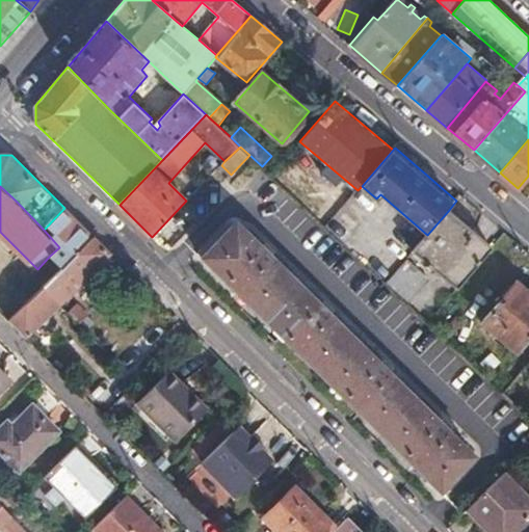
[(59,247),(50,256),(63,268),(95,238),(64,208),(44,230),(59,247)]
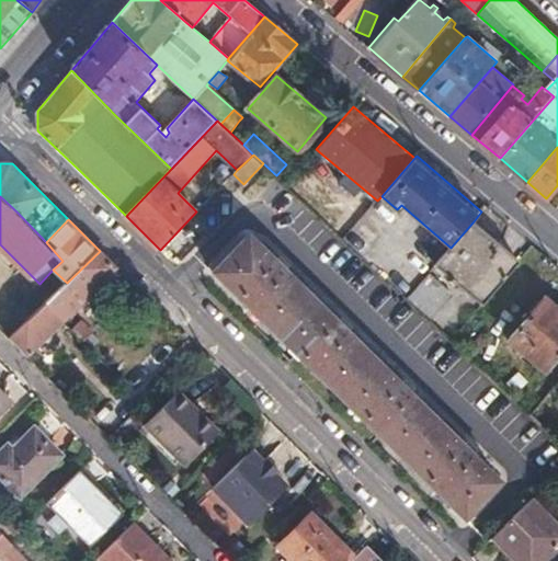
[(474,221),(451,248),(436,265),(484,305),(498,287),(520,261),(474,221)]
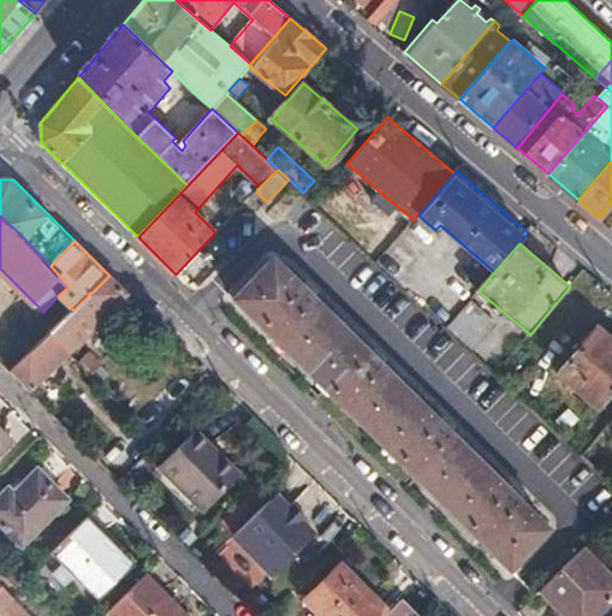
[(384,265),(404,277),(416,256),(396,244),(384,265)]
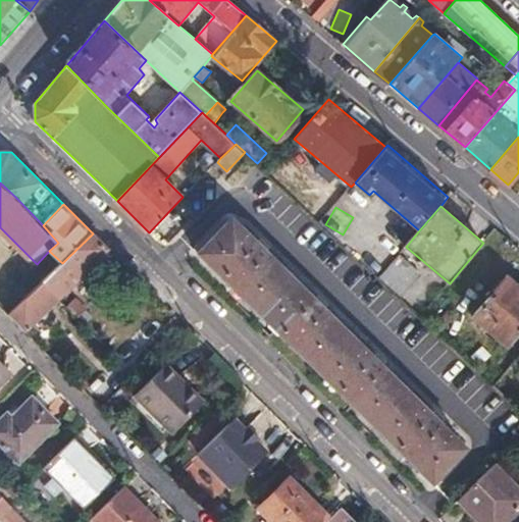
[(197,252),(208,263),(210,261),(224,273),(221,276),(232,288),(235,285),(250,299),(247,302),(268,322),(270,319),(283,331),(280,334),(292,346),(295,344),(307,355),(304,358),(325,380),(328,376),(342,388),(339,392),(350,403),(352,400),(367,413),(364,416),(384,436),(387,433),(401,446),(398,450),(410,461),(413,459),(426,471),(424,474),(433,482),(465,448),(404,387),(317,303),(249,236),(229,217),(197,252)]
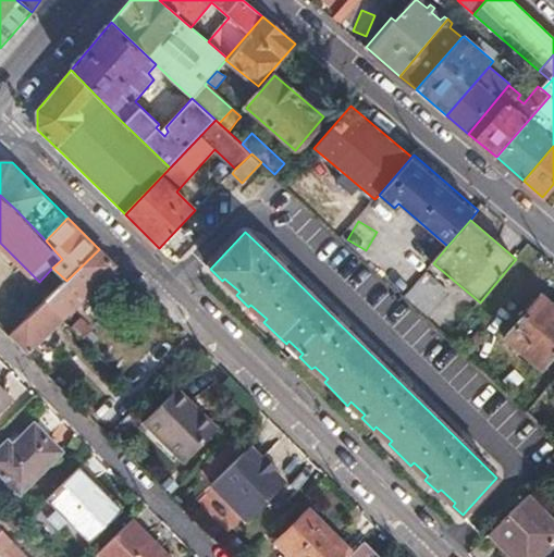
[(66,281),(48,299),(64,318),(117,265),(99,249),(66,281)]
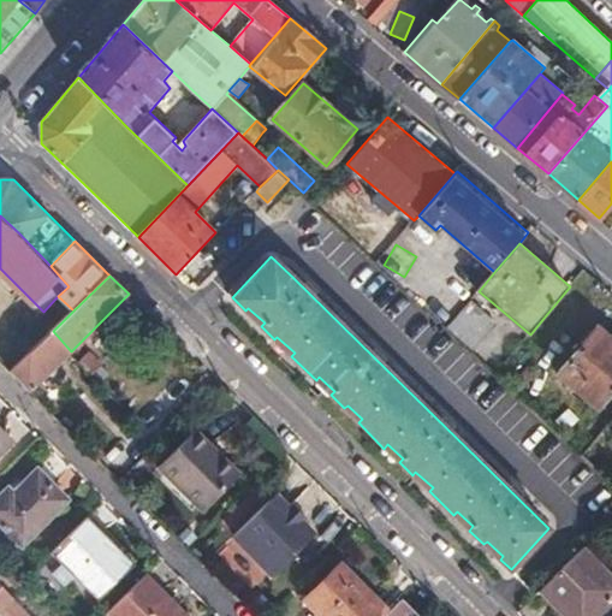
[(129,294),(71,351),(79,360),(88,350),(136,301),(129,294)]
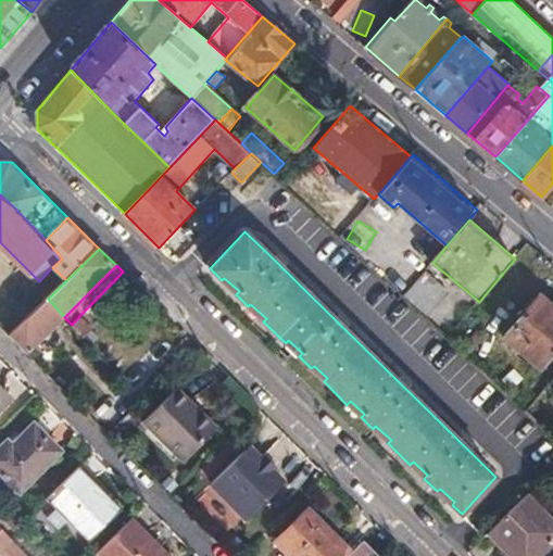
[(426,272),(405,295),(427,314),(448,291),(448,289),(426,272)]
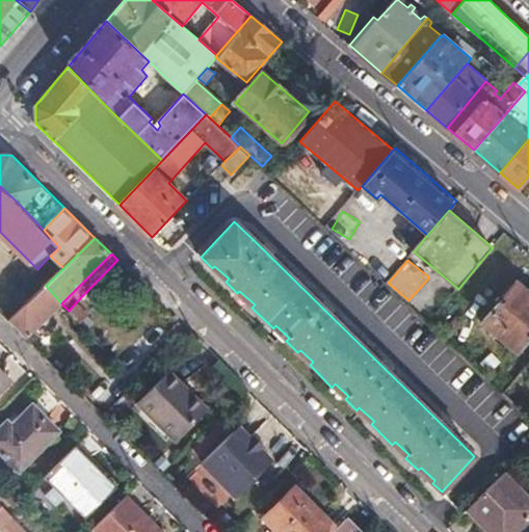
[(214,266),(212,268),(226,282),(229,278),(214,266)]
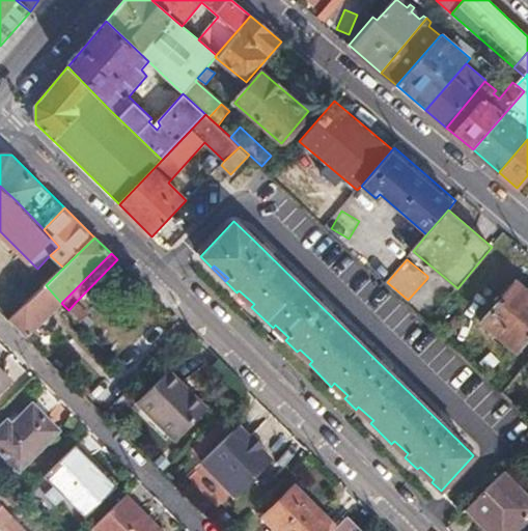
[(527,292),(516,283),(483,323),(518,352),(527,338),(527,292)]
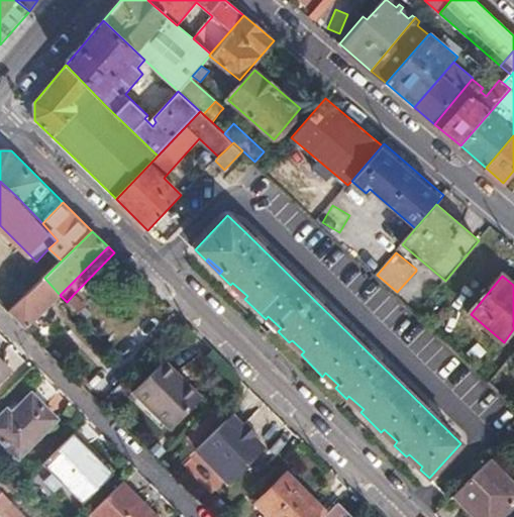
[(44,278),(9,312),(26,329),(60,295),(44,278)]
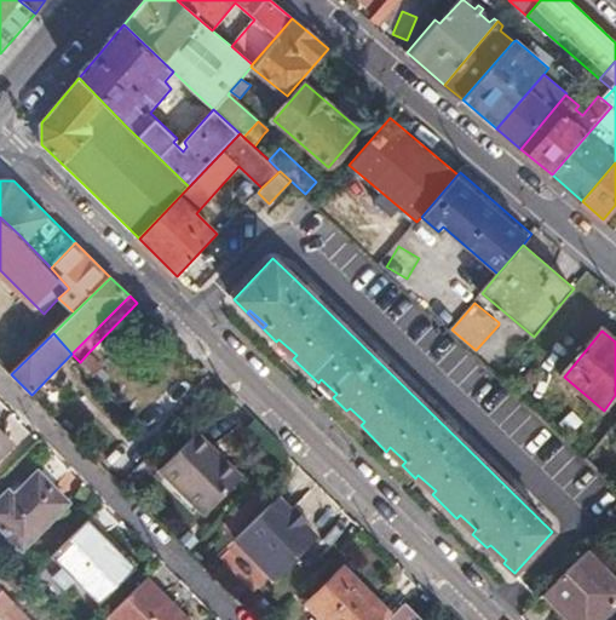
[(278,339),(276,342),(293,359),(297,355),(278,339)]
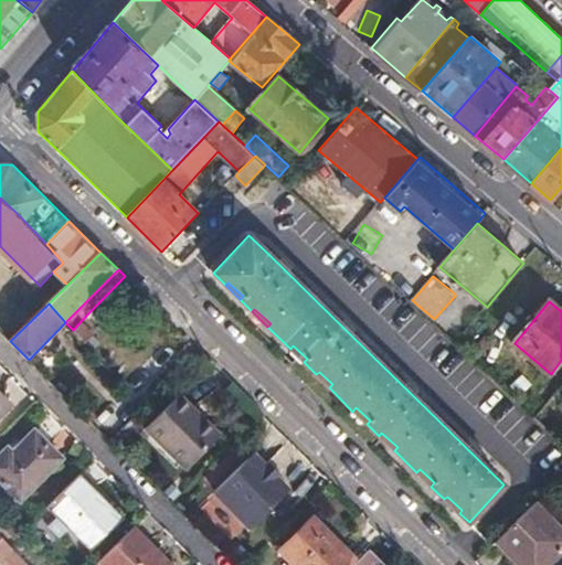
[(81,321),(73,330),(87,344),(95,336),(81,321)]
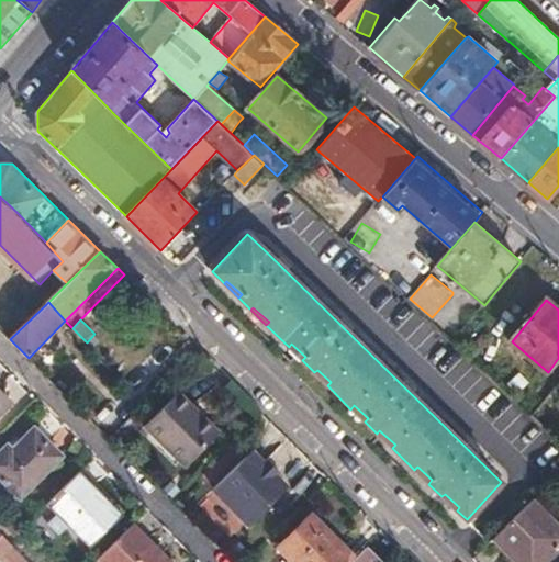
[(291,344),(289,347),(302,360),(305,357),(291,344)]
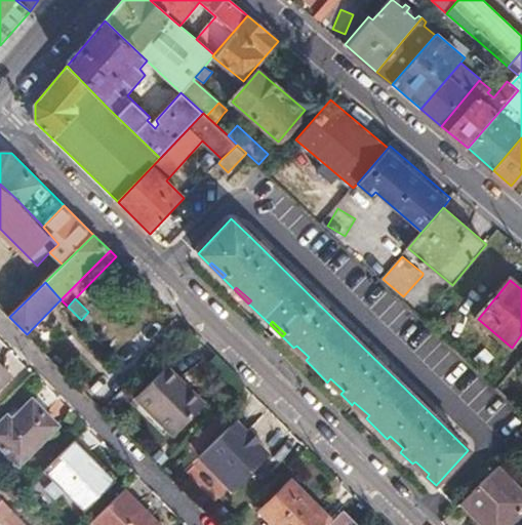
[(296,346),(293,348),(306,360),(309,357),(296,346)]
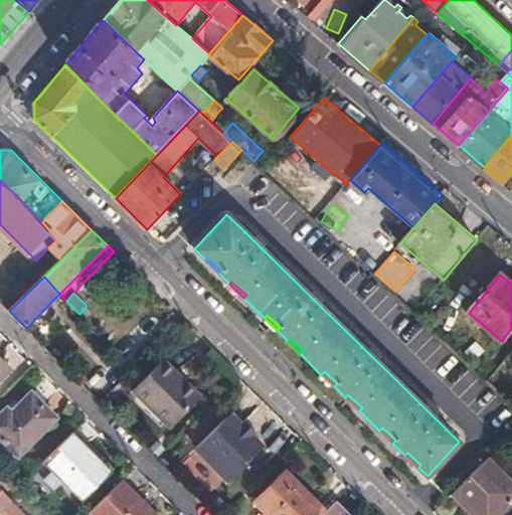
[(0,356),(0,377),(10,366),(0,356)]
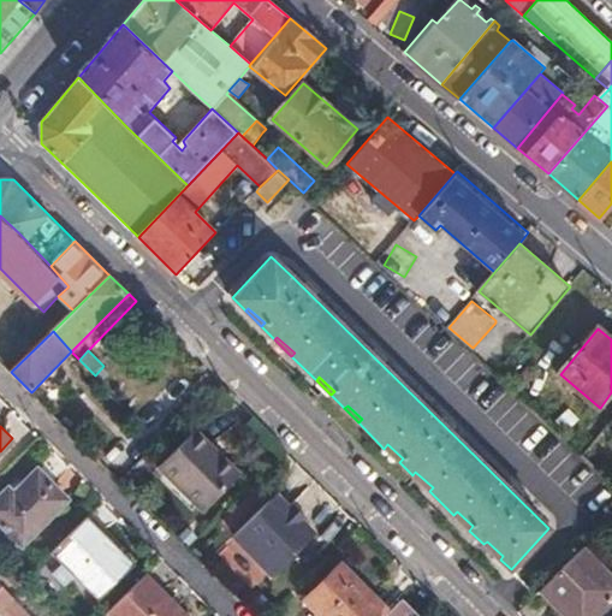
[(198,428),(161,465),(209,513),(245,475),(198,428)]
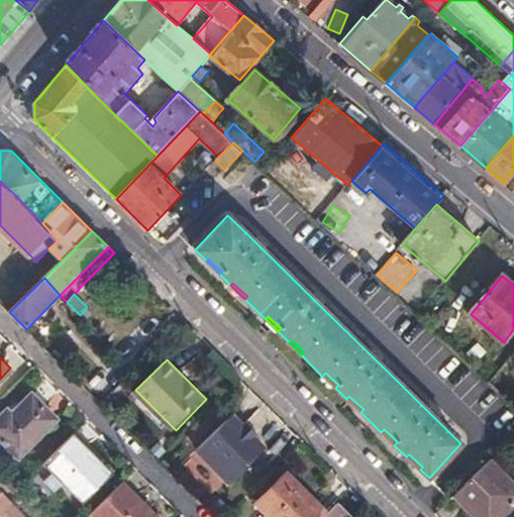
[(325,373),(322,377),(335,388),(338,385),(325,373)]
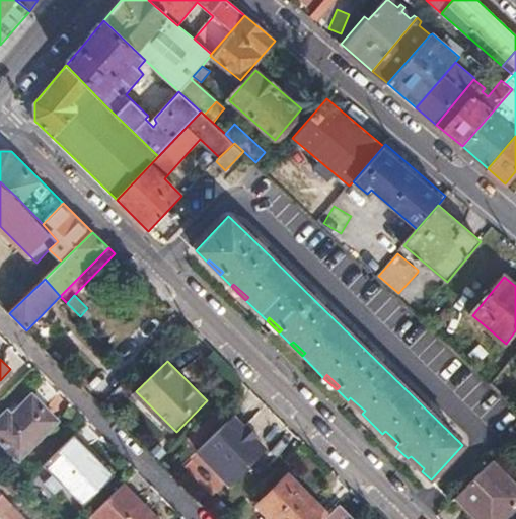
[(3,416),(0,419),(0,438),(19,458),(58,419),(33,394),(8,420),(3,416)]
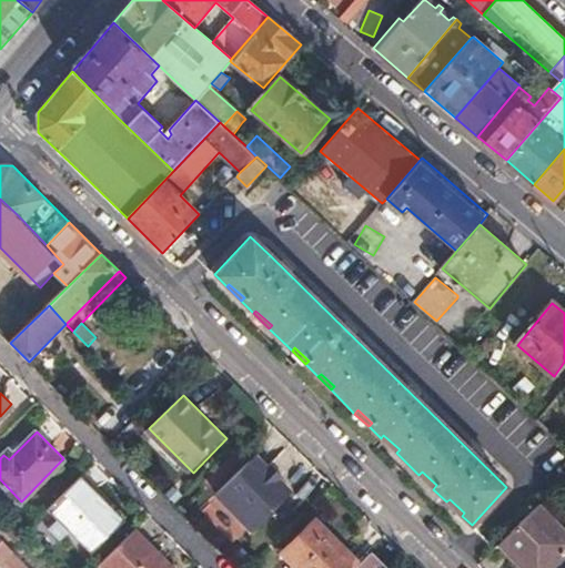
[(383,435),(381,438),(396,453),(400,449),(383,435)]
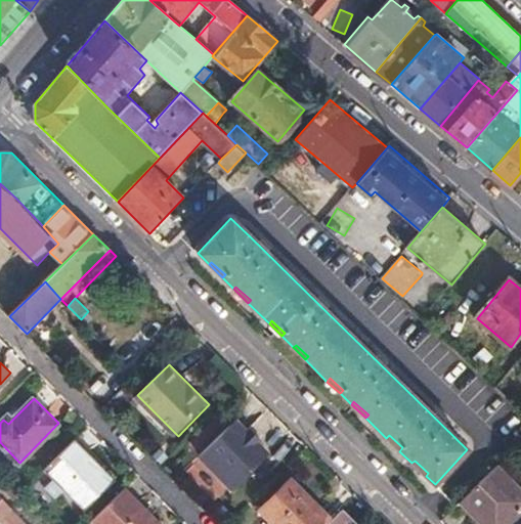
[(239,421),(203,459),(234,491),(271,454),(261,443),(261,439),(251,429),(248,430),(239,421)]
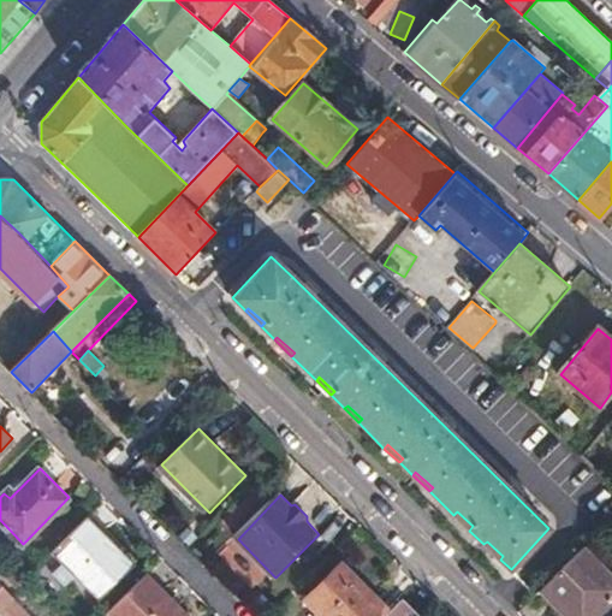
[(453,515),(469,531),(473,526),(457,511),(453,515)]
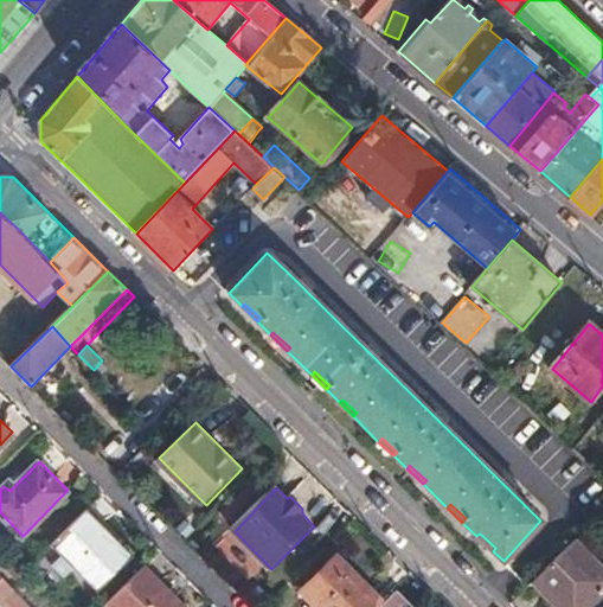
[(87,509),(51,543),(97,588),(141,544),(132,534),(122,543),(87,509)]
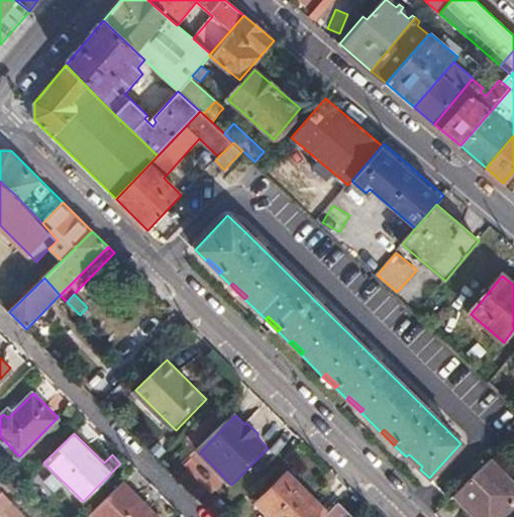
[(406,456),(420,470),(422,467),(409,454),(406,456)]
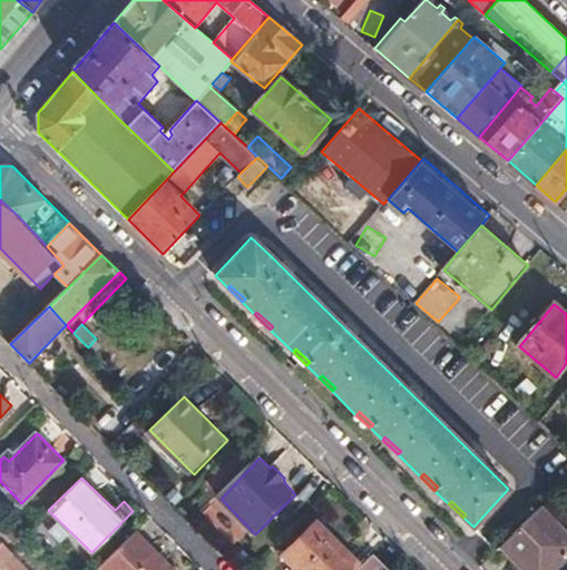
[(566,534),(540,507),(501,544),(527,569),(539,569),(541,568),(544,569),(553,569),(566,556),(566,534)]
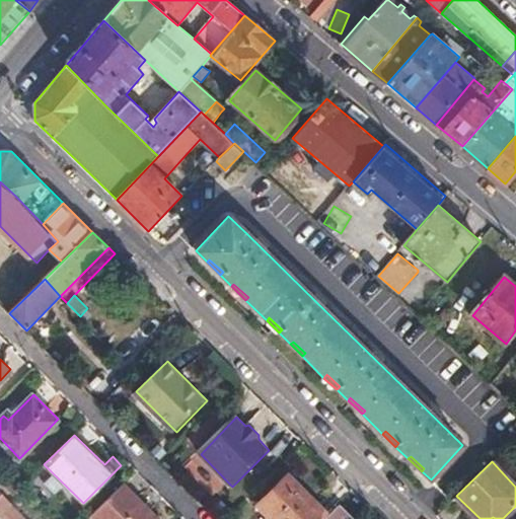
[(260,505),(274,518),(354,518),(341,506),(332,515),(290,474),(260,505)]
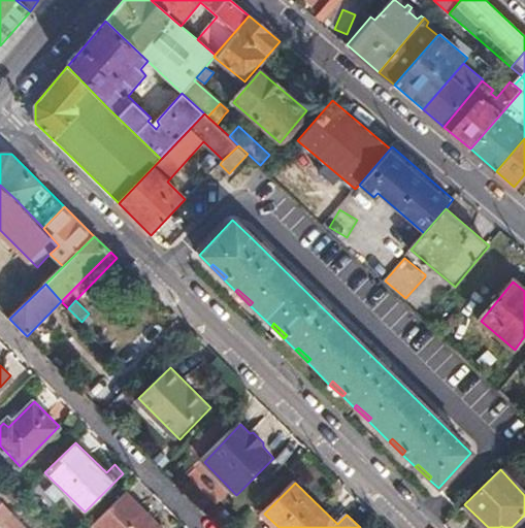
[(126,492),(94,525),(97,527),(150,527),(142,521),(149,515),(126,492)]
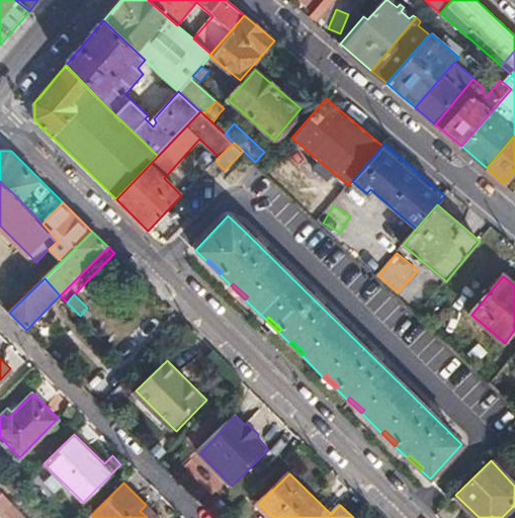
[(24,517),(0,493),(0,517),(24,517)]
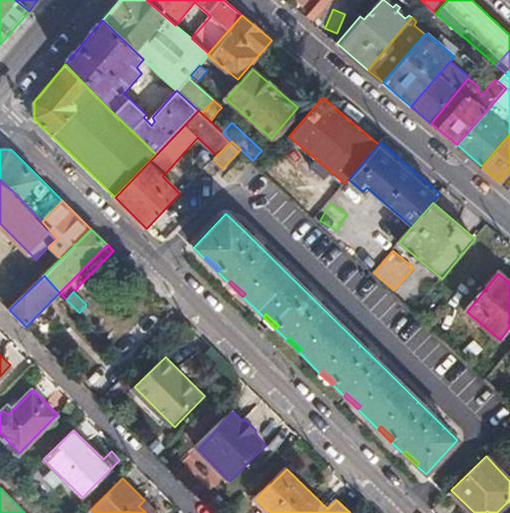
[(138,506),(145,512),(156,512),(144,500),(138,506)]
